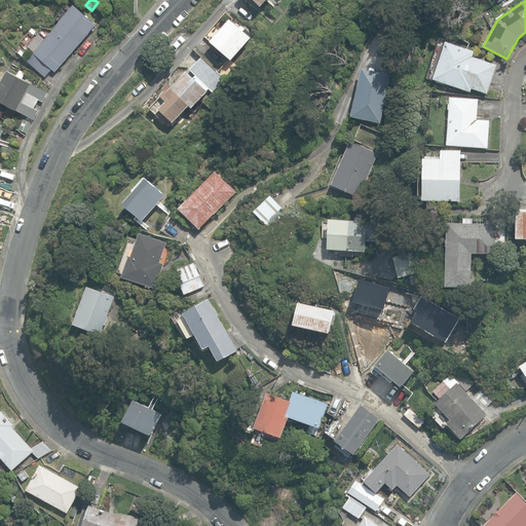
[(28,62),(46,77),(52,70),(55,72),(97,25),(74,5),(45,39),(39,34),(28,47),(34,52),(34,53),(28,62)]
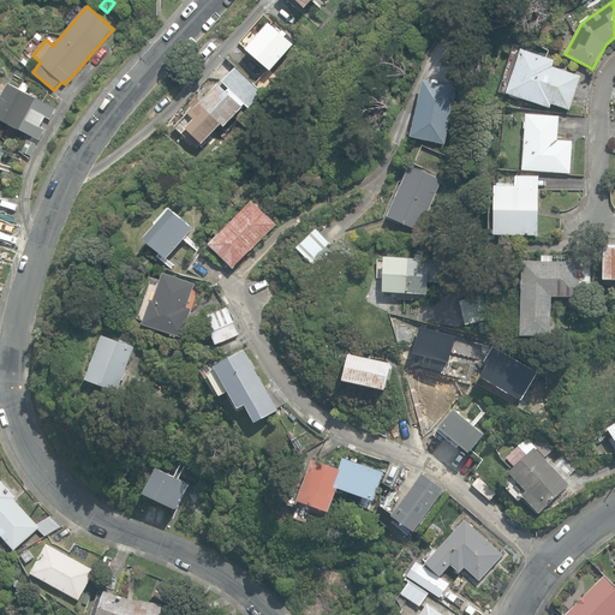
[(248,49),(272,71),(294,46),(286,37),(288,35),(285,31),(282,34),(270,23),(248,49)]
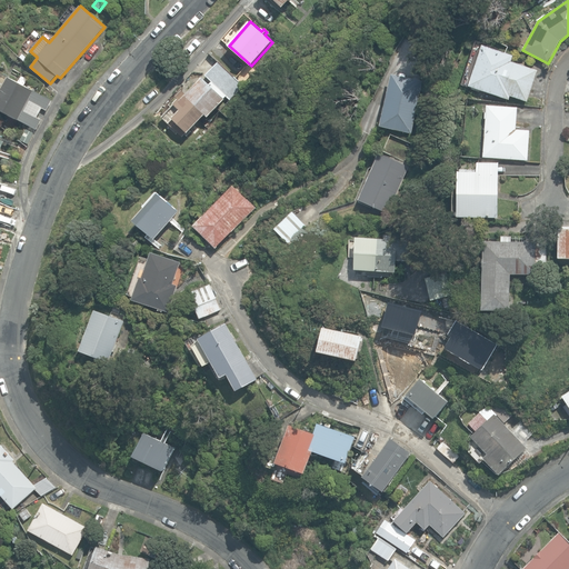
[(510,97),(527,102),(538,70),(511,62),(513,56),(483,46),(469,87),(509,100),(510,97)]
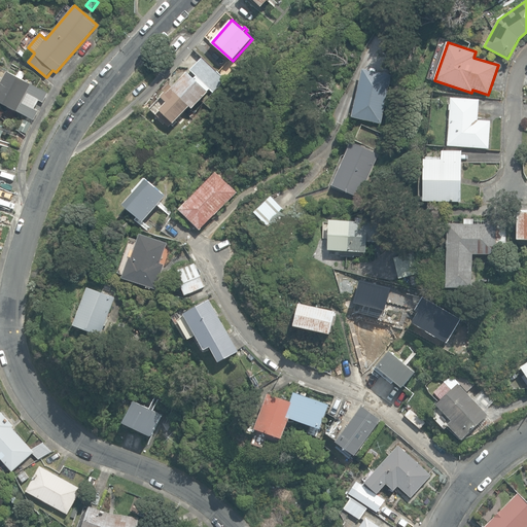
[(160,110),(174,124),(190,106),(192,108),(208,93),(207,92),(210,89),(213,92),(225,80),(202,58),(190,70),(197,76),(194,78),(187,73),(173,89),(168,83),(163,89),(166,92),(162,97),(167,102),(160,110)]
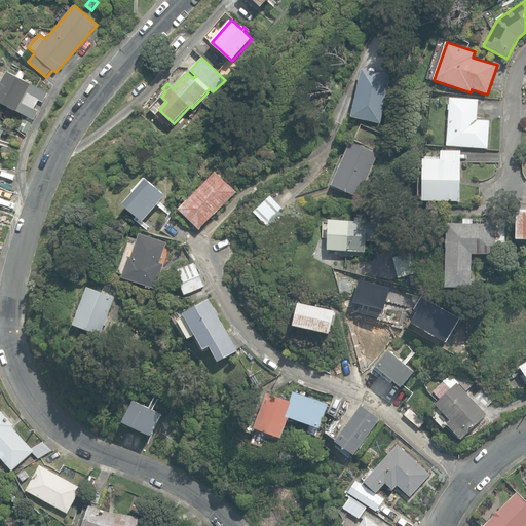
[(351,116),(380,123),(391,76),(363,69),(351,116)]
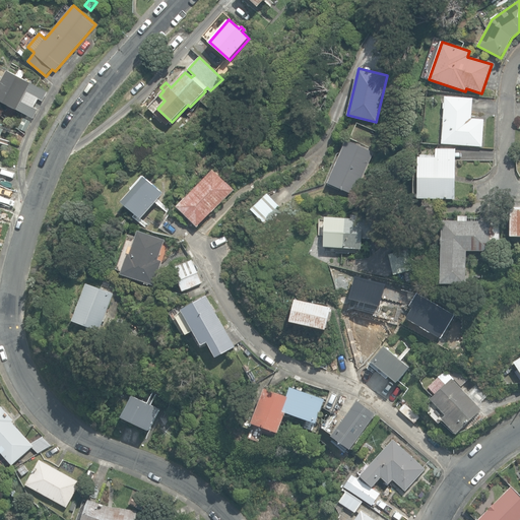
[(0,86),(0,101),(34,119),(39,110),(27,104),(33,95),(43,101),(48,92),(8,71),(0,86)]
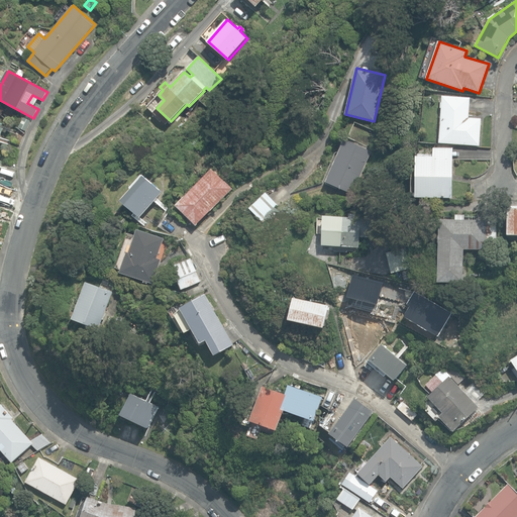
[(439,143),(480,145),(482,118),(470,118),(471,98),(442,96),(439,143)]
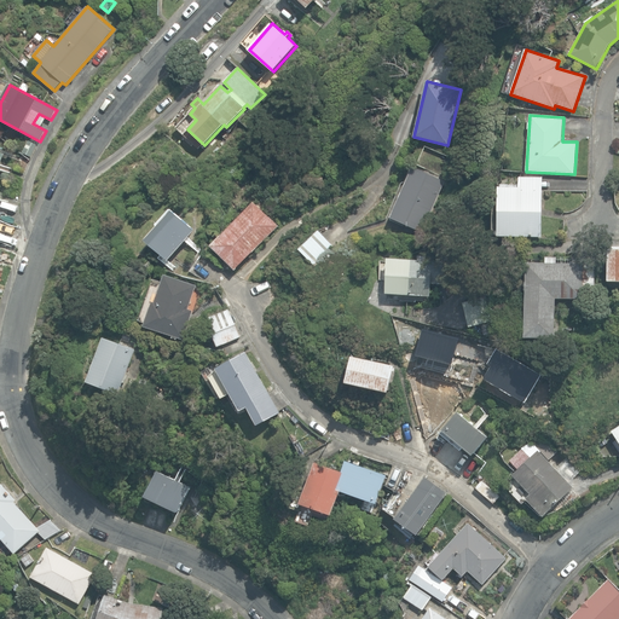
[(389,218),(422,232),(445,181),(414,167),(389,218)]
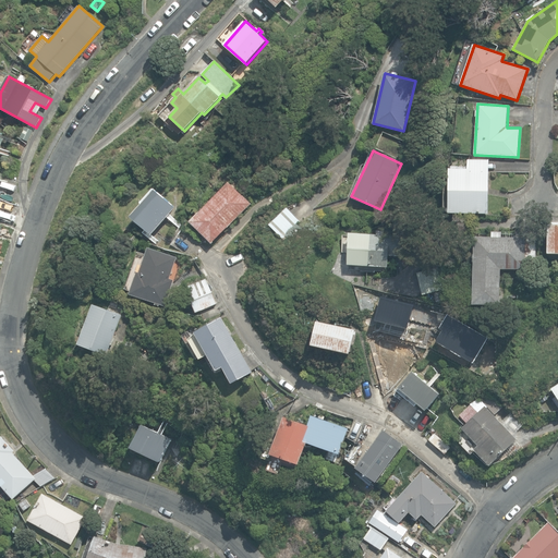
[(448,213),(488,214),(489,160),(469,159),(468,169),(449,169),(448,213)]
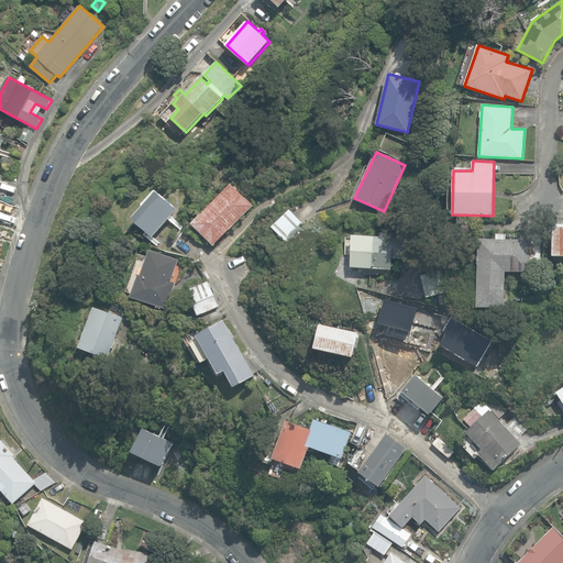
[(191,224),(214,246),(253,206),(231,184),(191,224)]
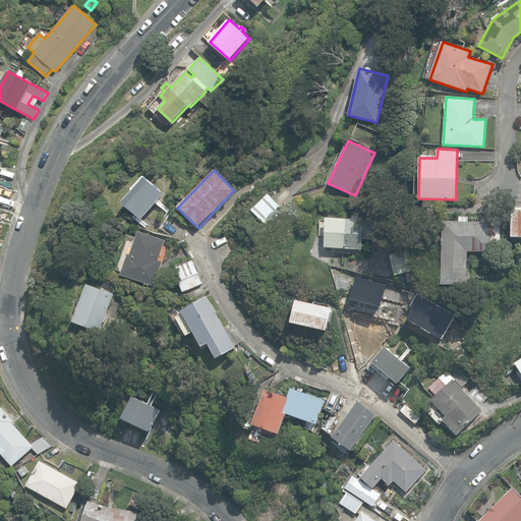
[(123,203),(141,219),(165,194),(146,177),(123,203)]
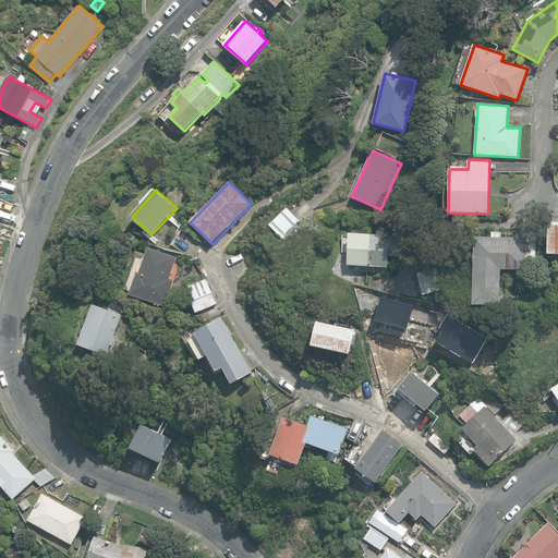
[(269,225),(283,240),(302,222),(287,207),(269,225)]
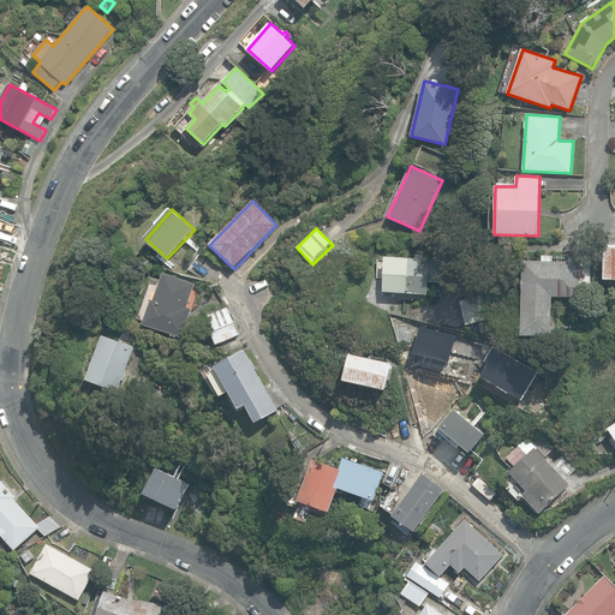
[(603,280),(614,279),(614,244),(604,245),(604,248),(603,280)]
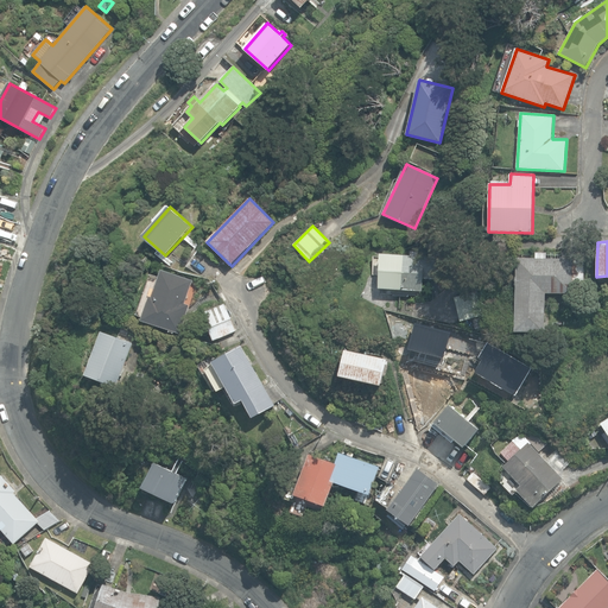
[(515,331),(545,333),(546,293),(572,293),(574,282),(584,283),(584,253),(568,253),(568,259),(546,259),(546,253),(536,252),(536,258),(517,258),(515,331)]
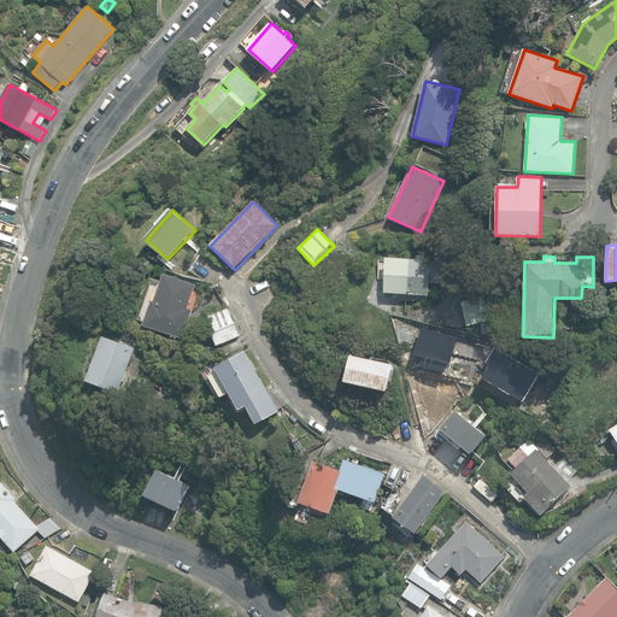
[(398,300),(415,301),(415,299),(428,300),(428,283),(446,283),(447,262),(387,258),(385,298),(398,298),(398,300)]
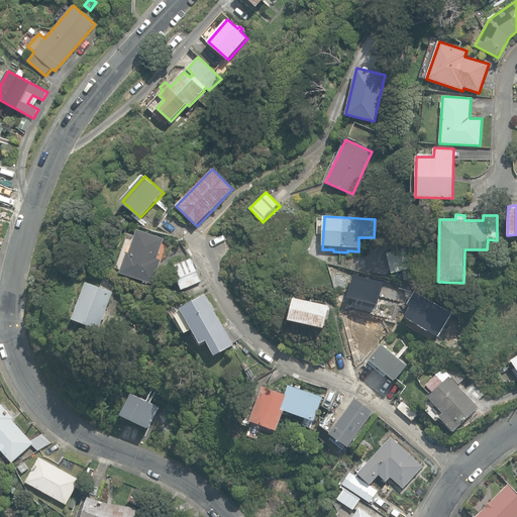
[(120,273),(153,284),(162,260),(158,259),(164,238),(137,229),(129,252),(127,251),(120,273)]
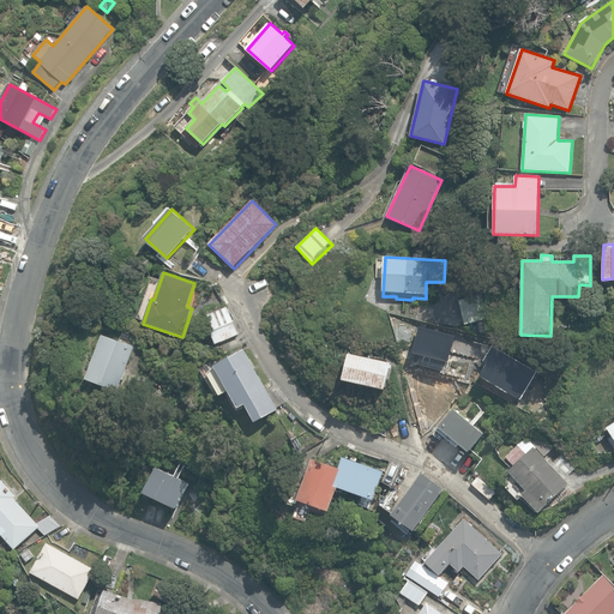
[(461,300),(467,324),(486,319),(480,295),(461,300)]
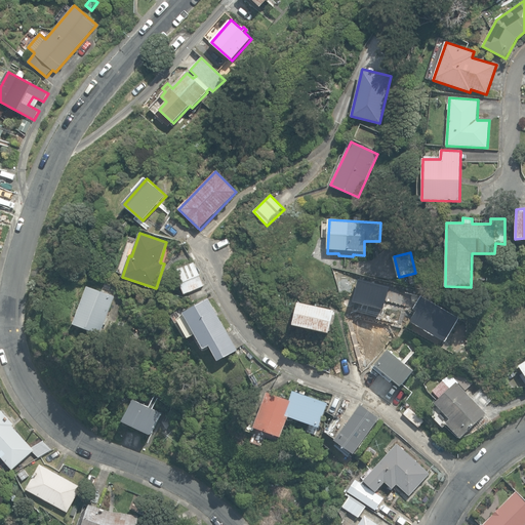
[(184,282),(200,275),(194,261),(177,269),(184,282)]
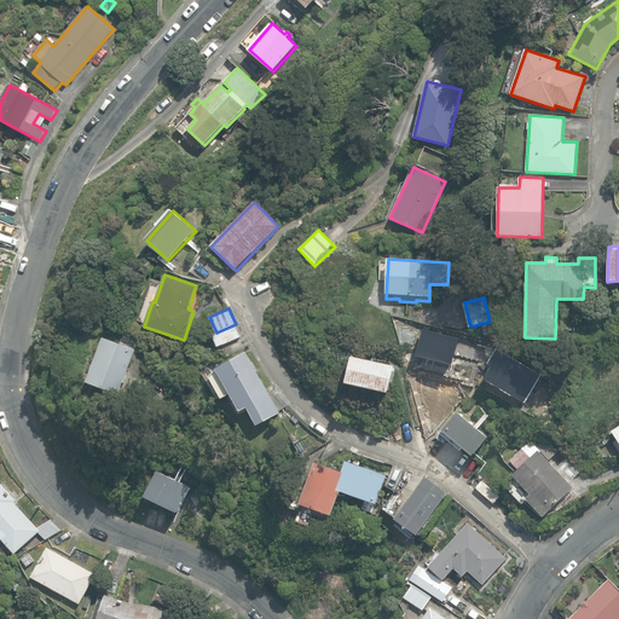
[(241,337),(236,324),(217,333),(212,335),(218,347),(241,337)]
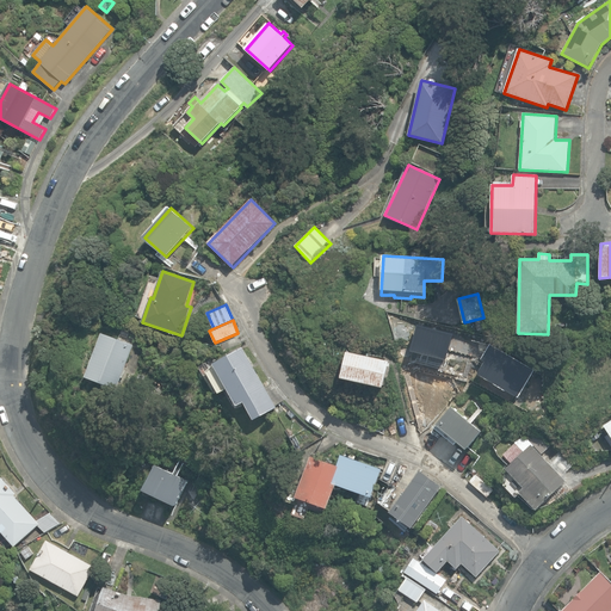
[(86,377),(117,389),(134,345),(103,333),(86,377)]
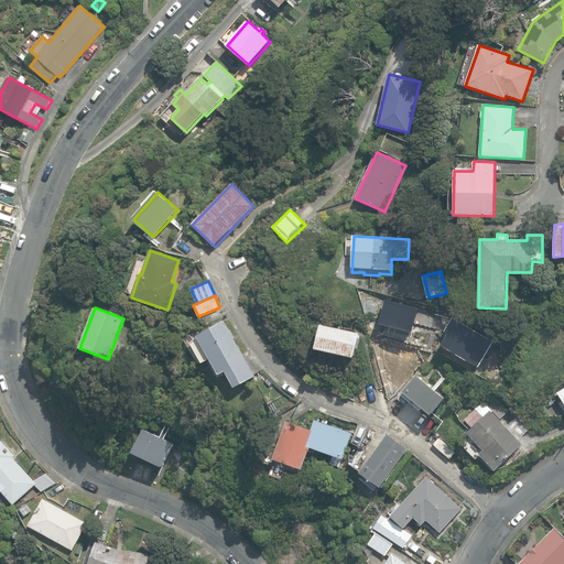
[(256,376),(225,321),(197,336),(196,338),(192,343),(203,362),(210,358),(219,375),(226,370),(236,387),(256,376)]
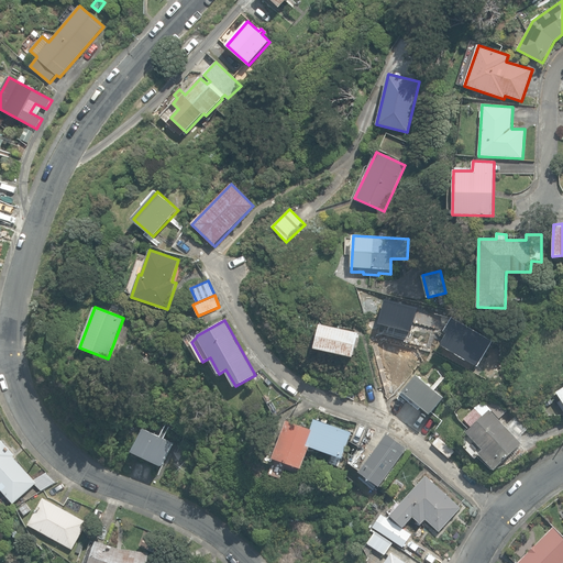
[(315,348),(353,356),(359,332),(320,323),(315,348)]
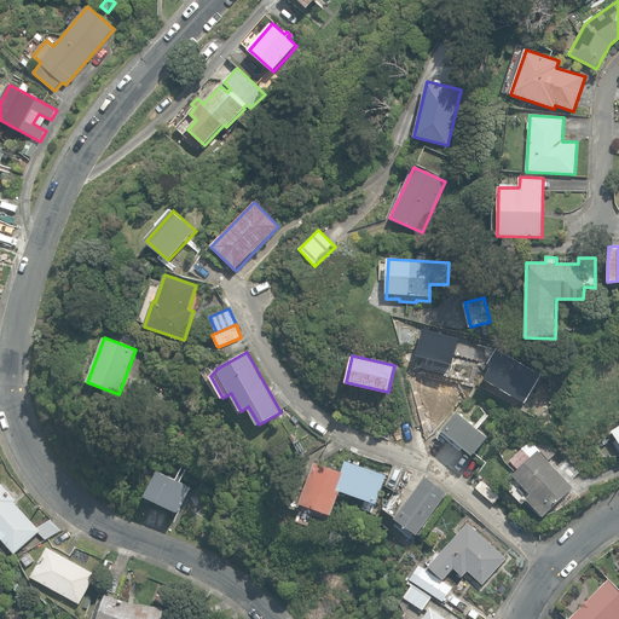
[(443,431),(473,455),(489,437),(458,411),(443,431)]
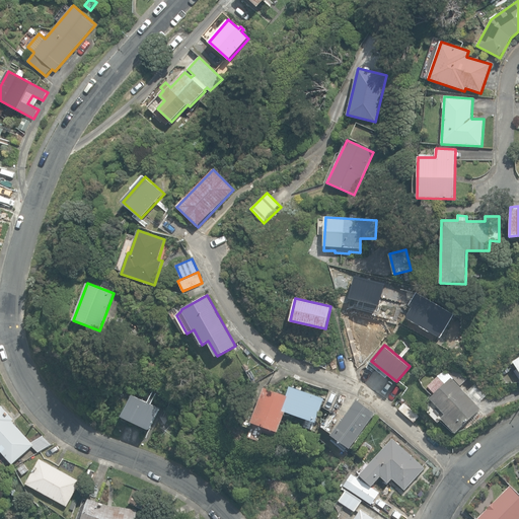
[(441,418),(455,433),(480,409),(476,404),(487,395),(475,384),(465,392),(459,386),(467,378),(454,365),(447,371),(445,369),(428,386),(434,393),(429,398),(445,415),(441,418)]
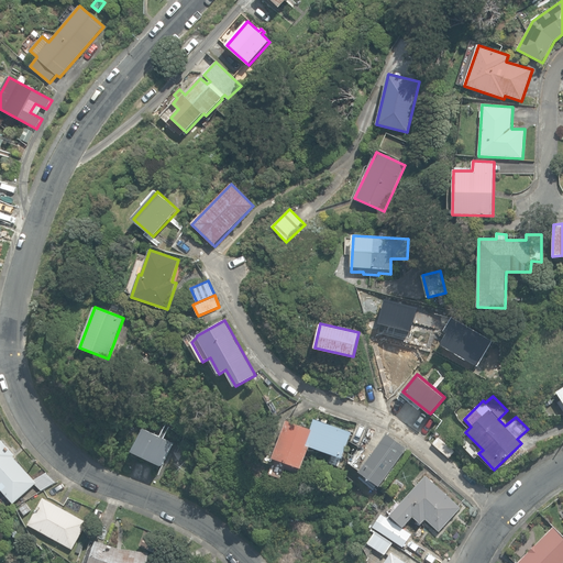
[(273,457),(302,467),(310,446),(342,457),(352,432),(313,419),(310,429),(286,420),(273,457)]
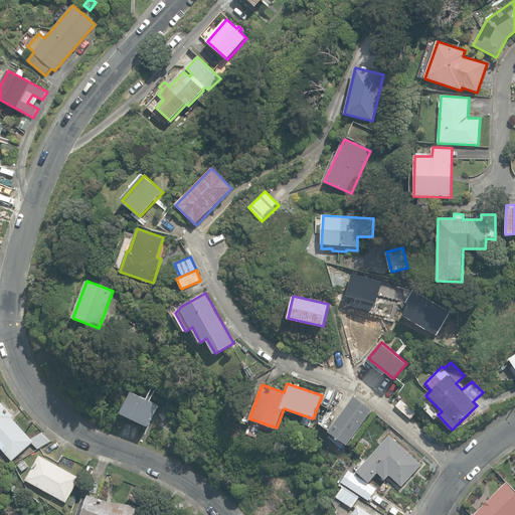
[(122,412),(148,425),(158,404),(131,392),(122,412)]
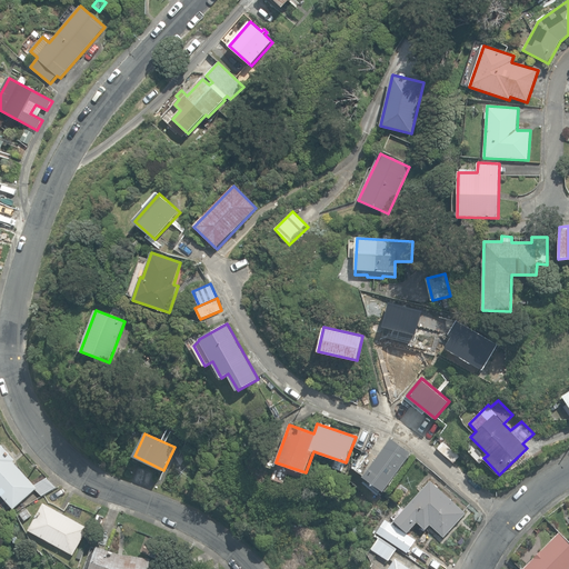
[(382,492),(411,452),(390,438),(361,477),(382,492)]
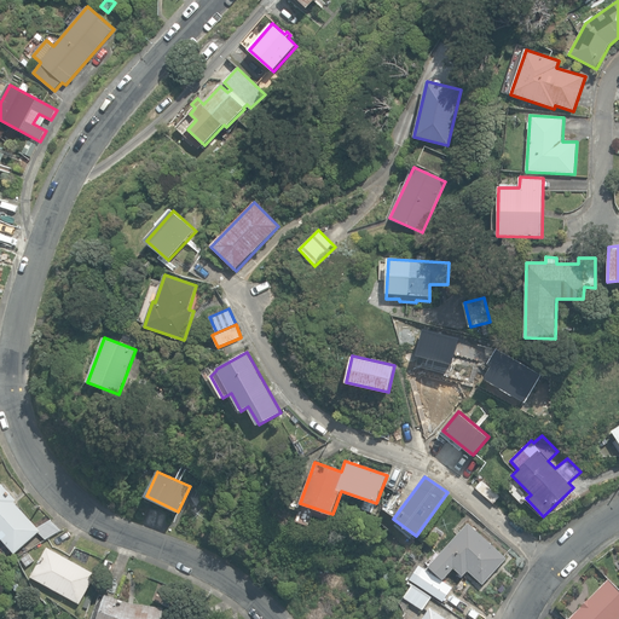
[(0,486),(0,536),(15,554),(39,532),(46,539),(62,530),(51,520),(38,527),(16,502),(17,499),(4,484),(0,486)]
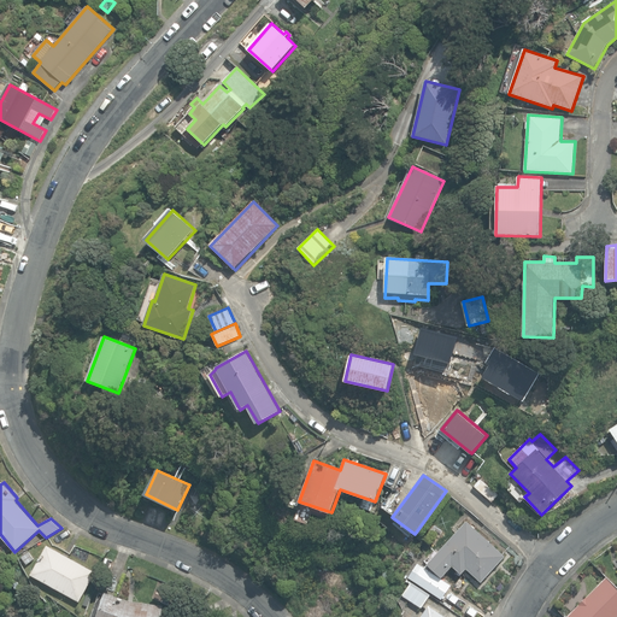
[(466,569),(481,582),(505,556),(466,521),(427,564),(441,577),(452,566),(462,574),(466,569)]
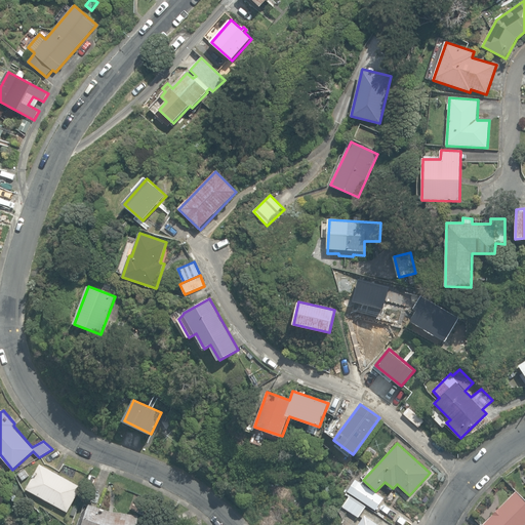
[(27,489),(68,512),(82,487),(40,463),(27,489)]
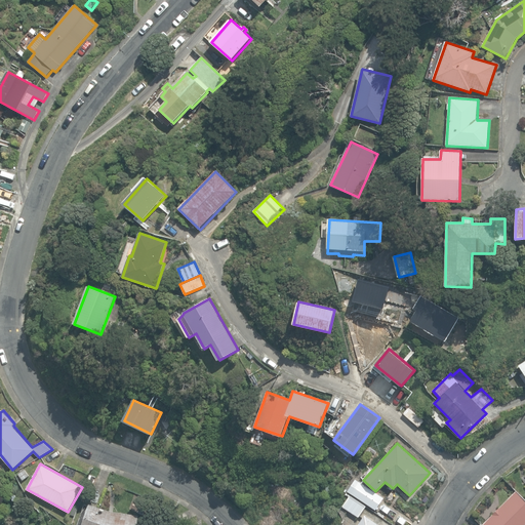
[(18,474),(23,480),(29,476),(25,470),(18,474)]
